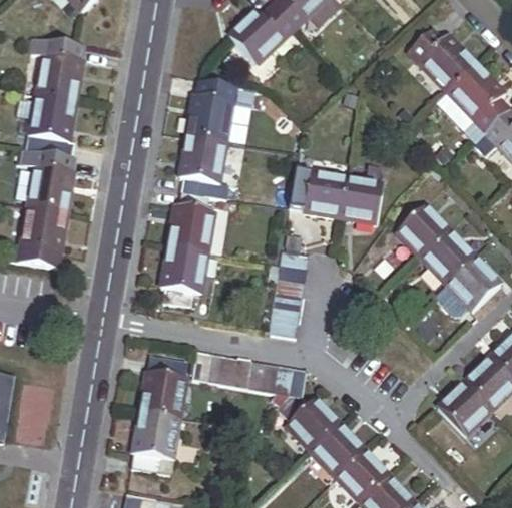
[(67,0),(80,14),(95,0),(67,0)]
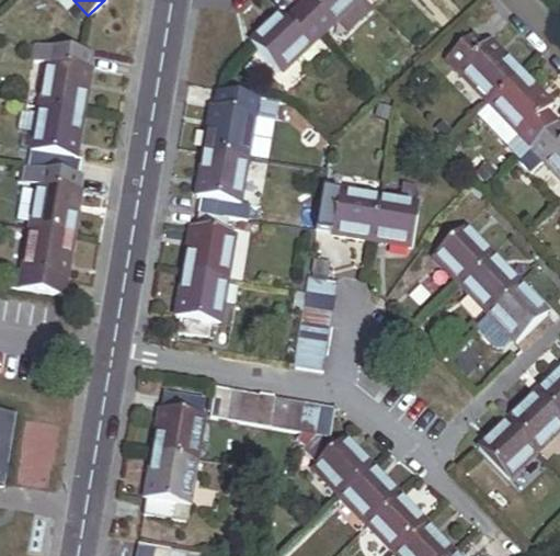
[(344,36),(374,8),(366,0),(304,0),(296,7),(321,33),(332,23),(344,36)]
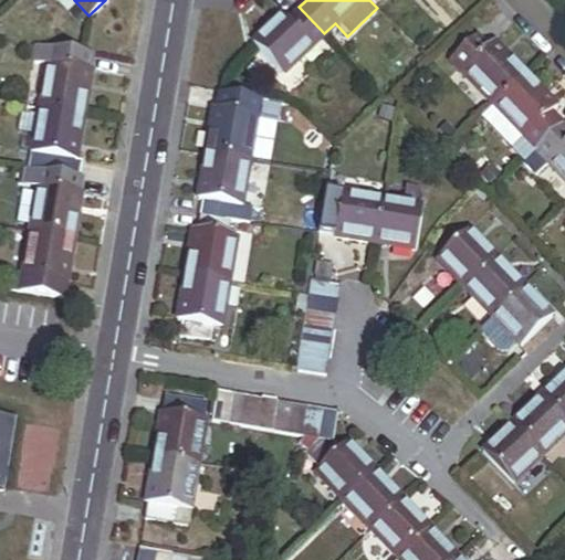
[(282,73),(324,33),(299,7),(288,18),(281,10),(250,40),(282,73)]
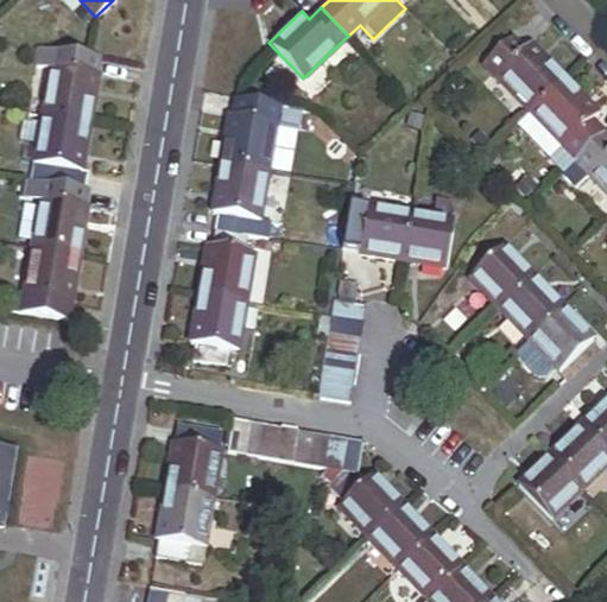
[(529,111),(563,77),(530,42),(523,49),(511,36),(482,63),(529,111)]
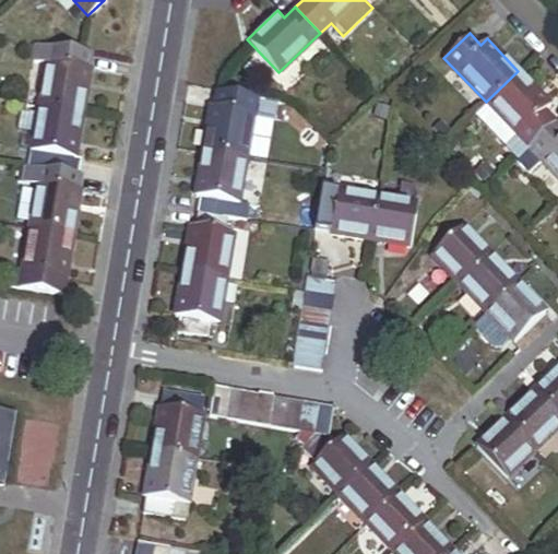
[(81,114),(88,67),(84,67),(86,51),(42,44),(39,59),(45,60),(37,106),(81,114)]
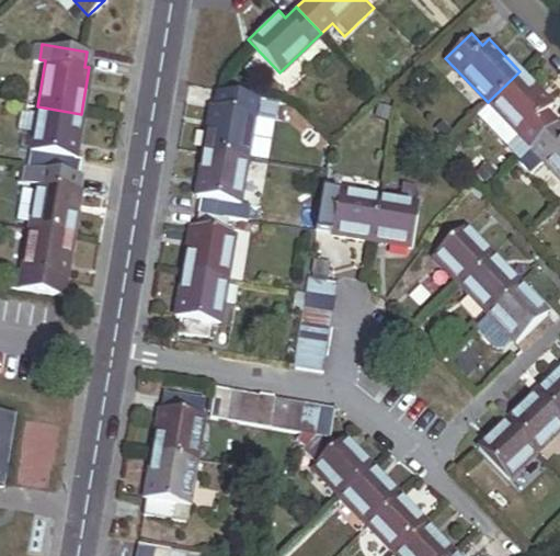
[(556,122),(545,110),(551,104),(520,71),(488,102),(530,147),(556,122)]
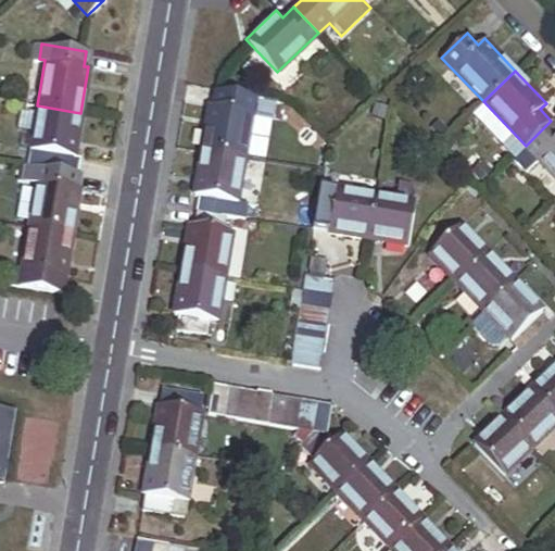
[(244,155),(252,112),(257,113),(261,97),(215,89),(213,103),(207,102),(200,148),(244,155)]
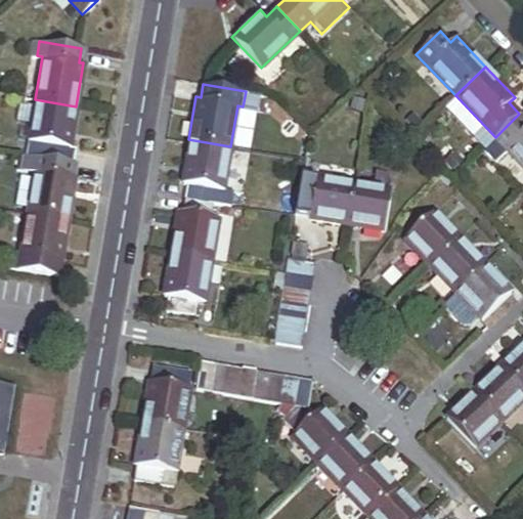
[(455,95),(444,106),(483,148),(495,137),(455,95)]
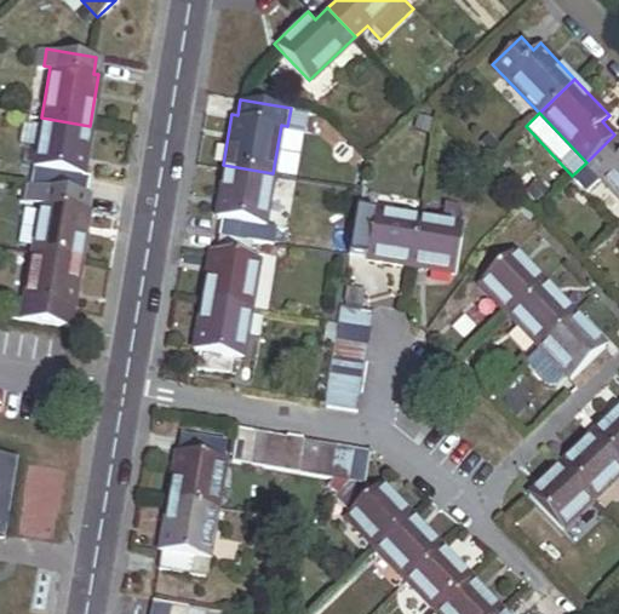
[(81,174),(90,126),(41,118),(29,183),(51,187),(86,193),(89,177),(81,174)]
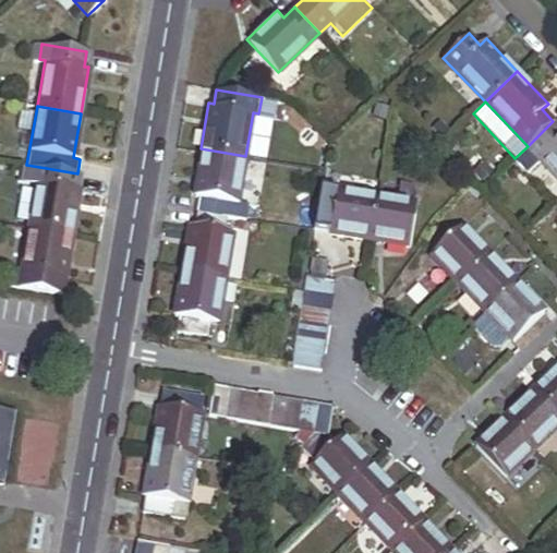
[(556,125),(553,121),(528,146),(540,158),(556,177),(556,125)]
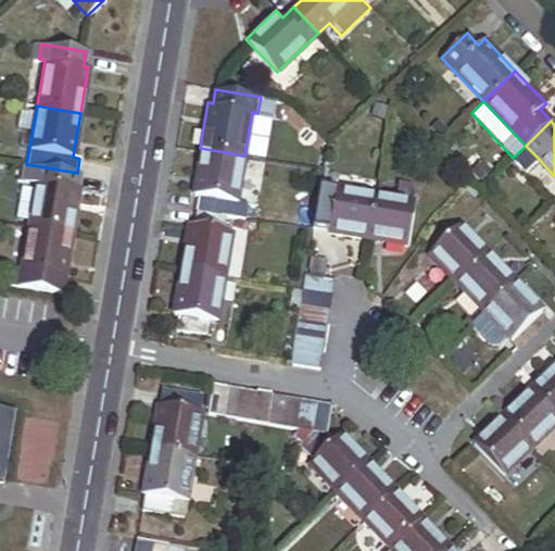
[(512,159),(524,171),(538,158),(526,146),(513,158),(512,159)]
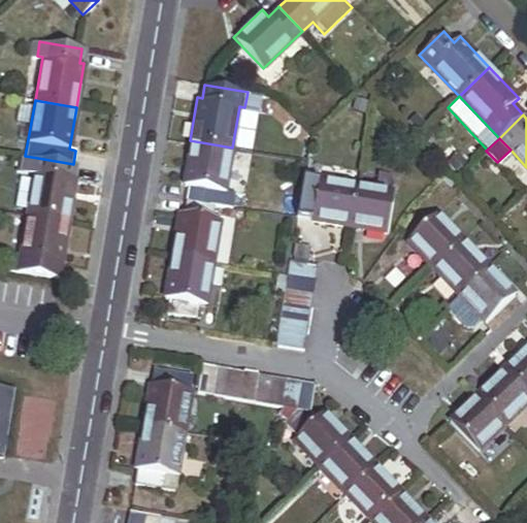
[(225,190),(232,148),(190,140),(183,183),(188,183),(185,198),(216,202),(218,189),(225,190)]
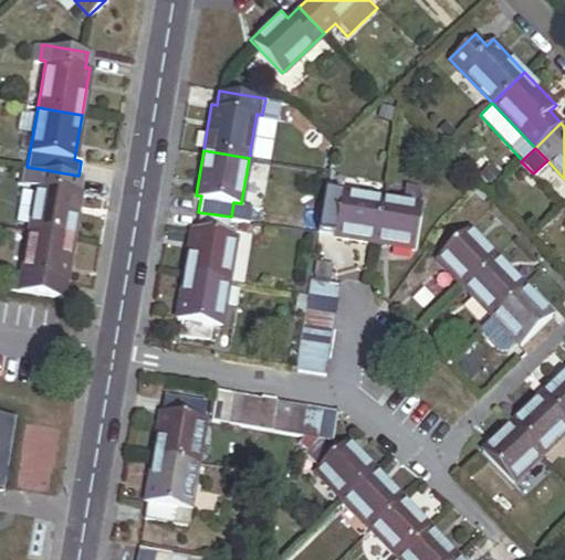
[(72,238),(80,191),(75,191),(79,176),(46,170),(43,186),(37,185),(29,230),(72,238)]
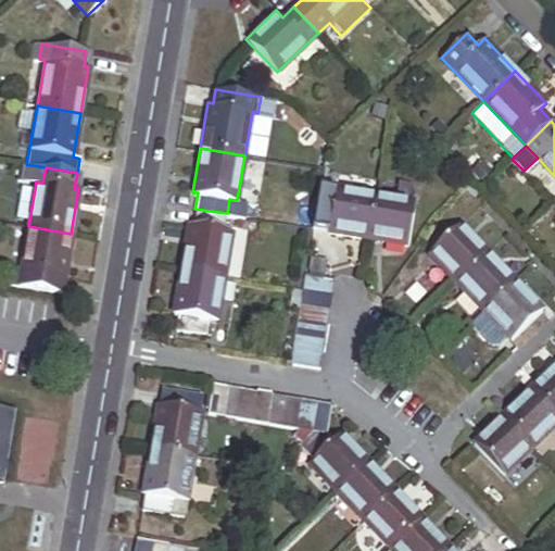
[(368,237),(375,195),(336,188),(328,230),(368,237)]
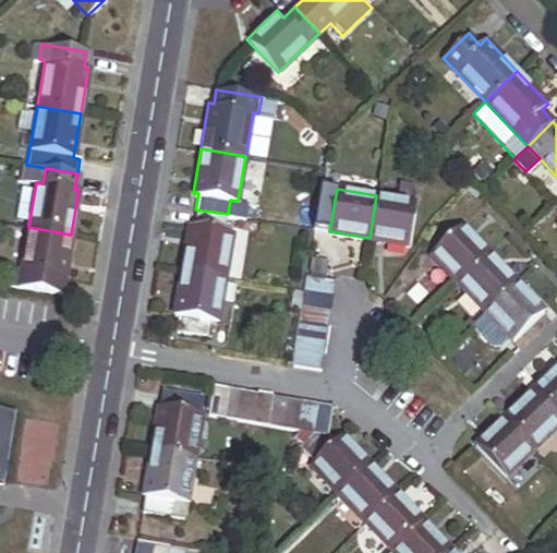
[(409,244),(416,202),(376,195),(370,238),(409,244)]
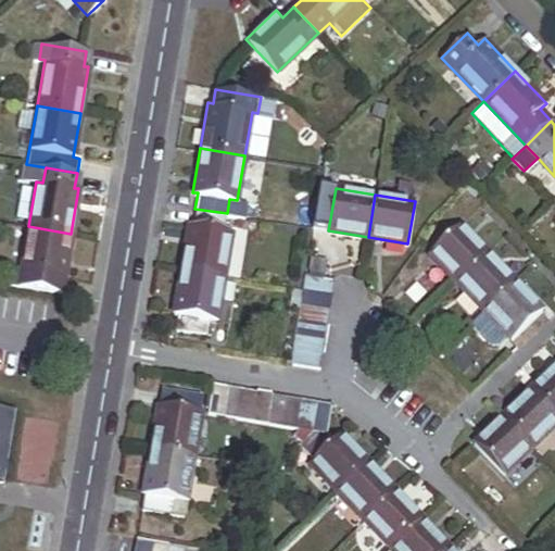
[(225,276),(231,230),(224,229),(227,213),(194,209),(192,224),(187,223),(180,268),(225,276)]
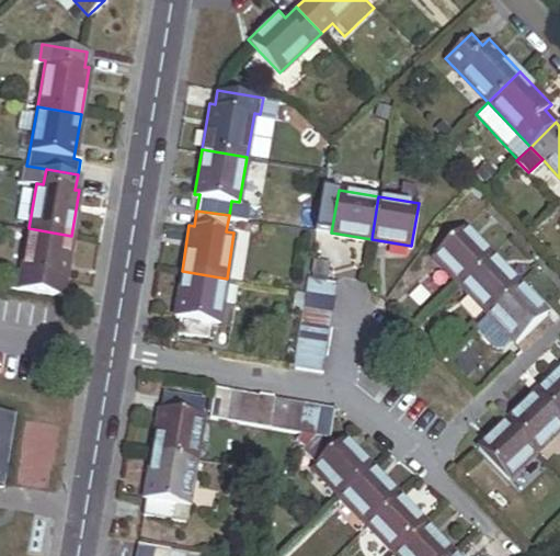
[(459,284),(491,253),(465,225),(432,256),(459,284)]
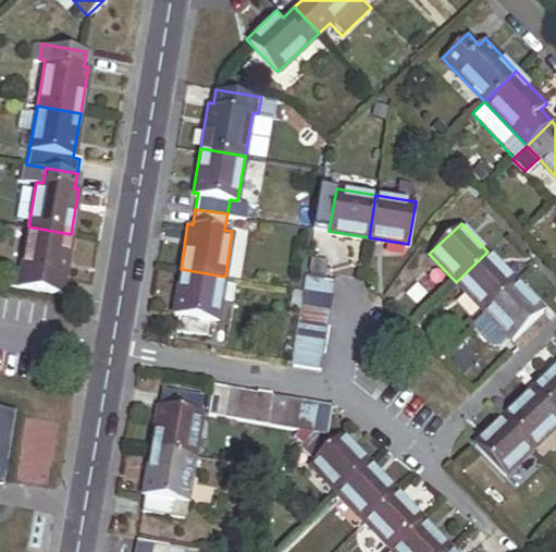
[(60,294),(71,234),(28,227),(17,286),(60,294)]
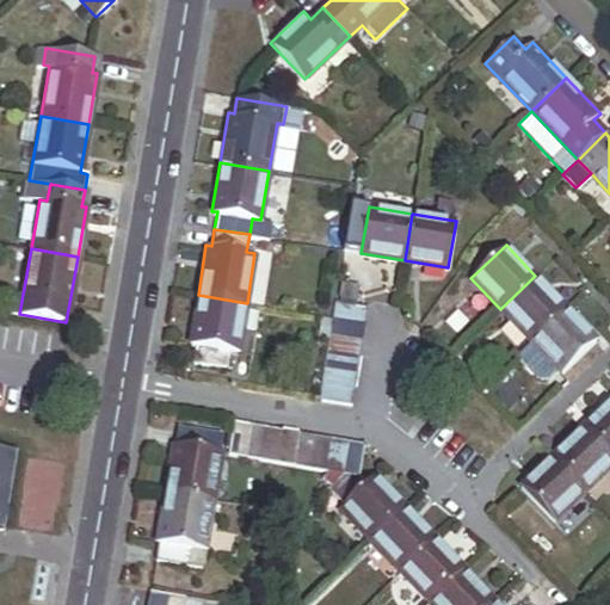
[(530,340),(565,308),(535,276),(500,309),(530,340)]
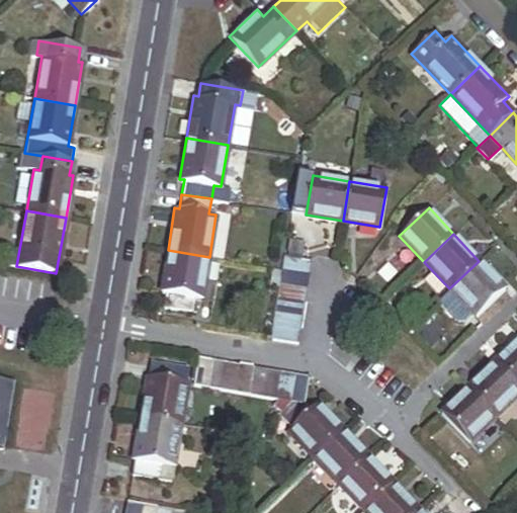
[(202,298),(209,257),(168,250),(161,291),(165,292),(163,307),(192,312),(194,297),(202,298)]
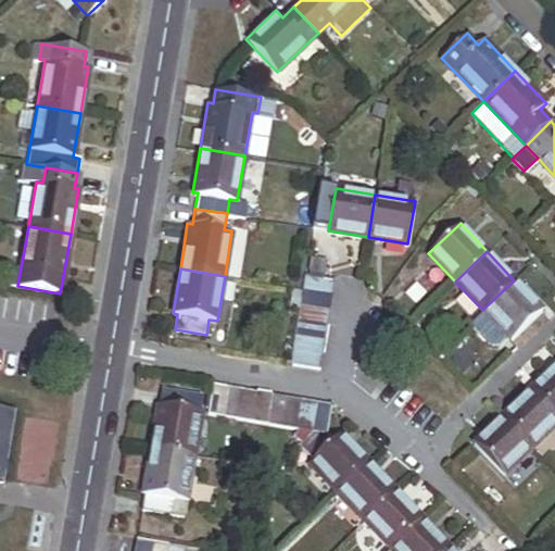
[(331,292),(335,276),(304,272),(302,288),(331,292)]
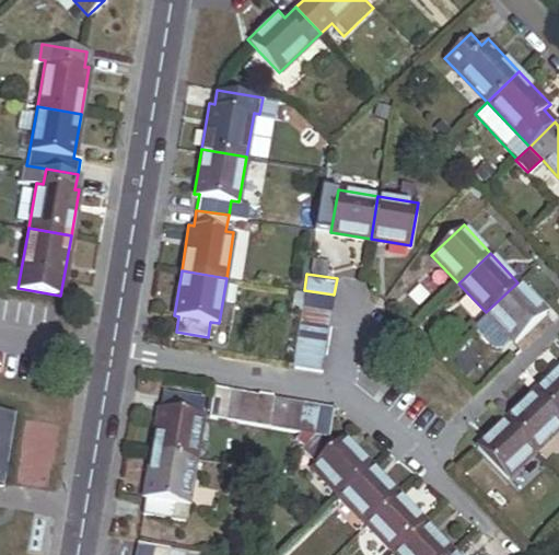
[(513,343),(546,312),(517,282),(486,312),(513,343)]
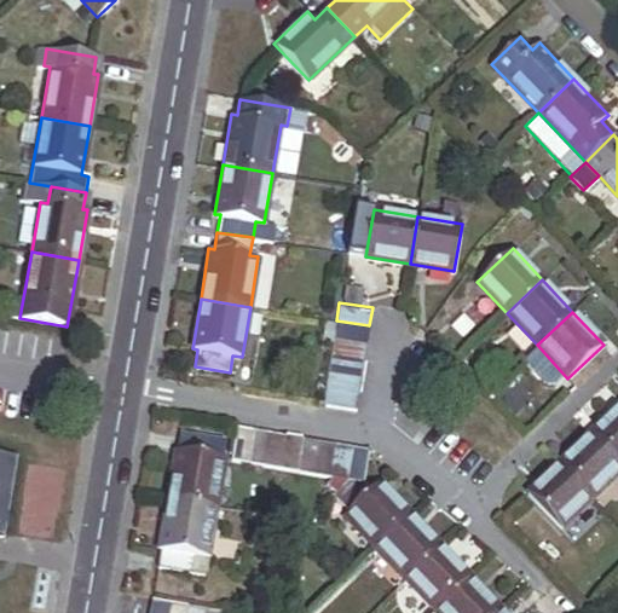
[(367,342),(369,325),(336,321),(334,337),(367,342)]
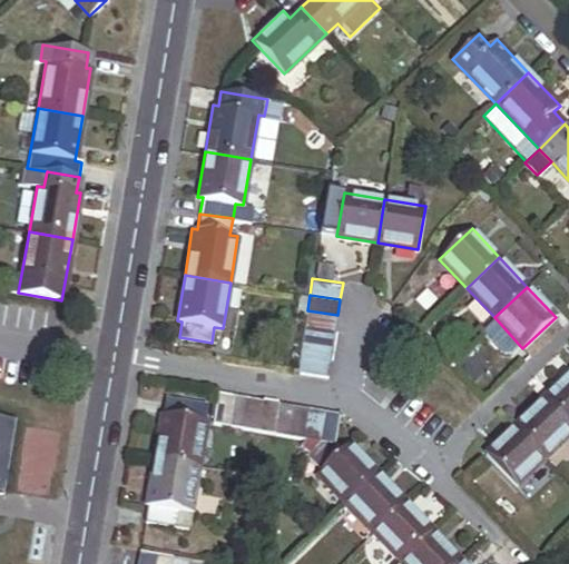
[(335,330),(337,315),(307,310),(304,326),(335,330)]
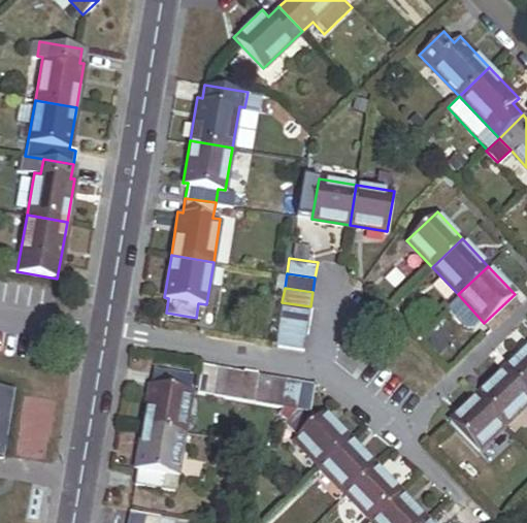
[(308,321),(310,306),(282,302),(280,317),(308,321)]
